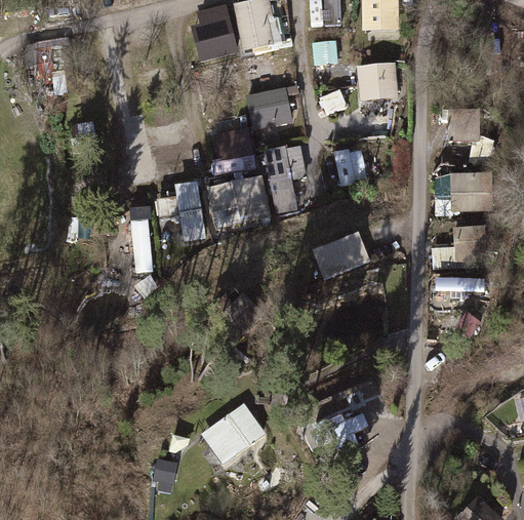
[(234,2),(243,48),(282,40),(277,16),(274,17),(271,0),(244,0),(234,2)]
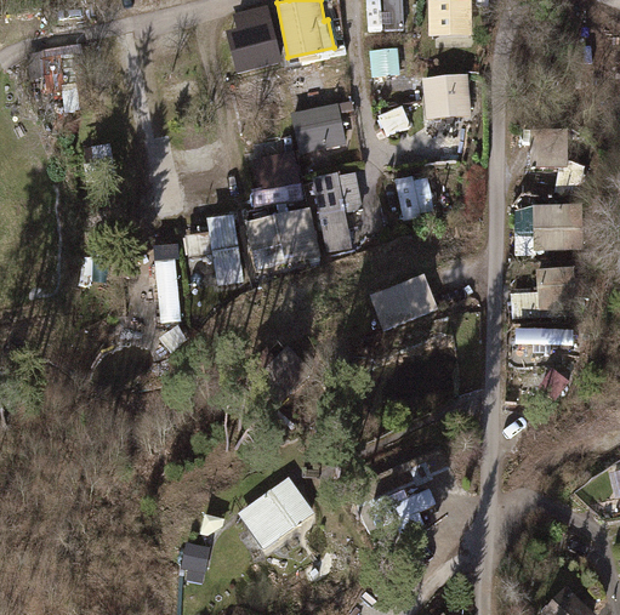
[(458,1),(430,1),(431,33),(459,33),(458,1)]
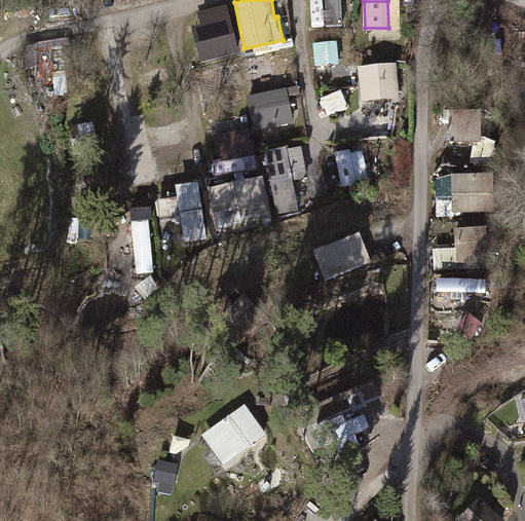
[(225,9),(191,16),(193,30),(197,29),(199,40),(226,35),(224,24),(227,23),(225,9)]
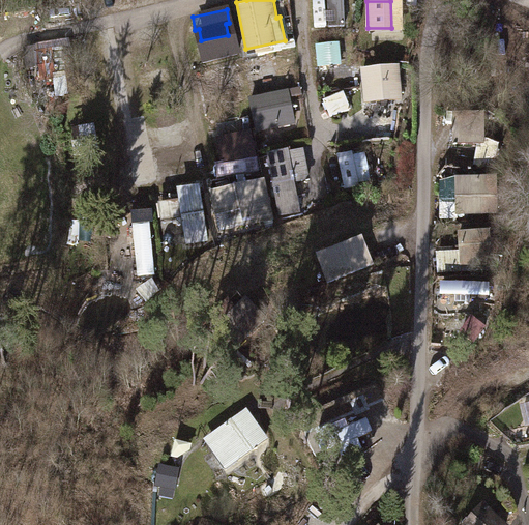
[(66,38),(50,41),(51,51),(68,48),(66,38)]
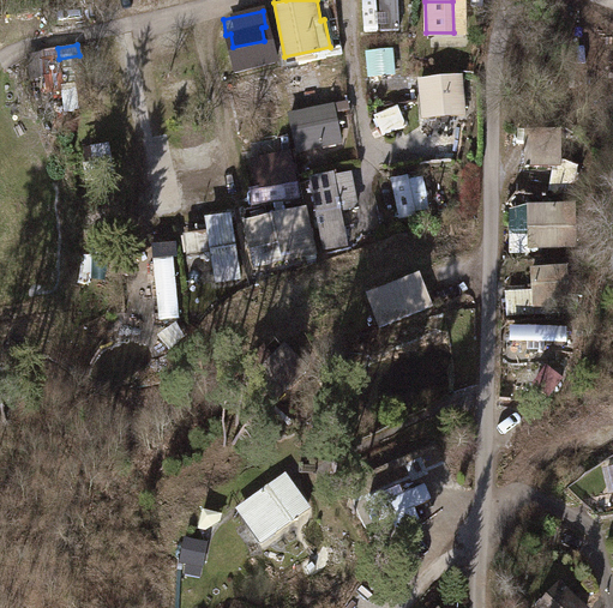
[(394,44),(367,47),(371,85),(397,83),(394,44)]
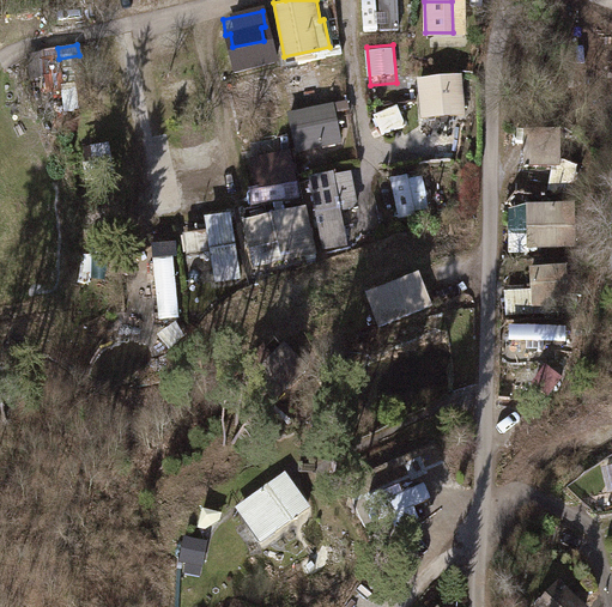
[(280,65),(288,97),(319,90),(311,59),(280,65)]
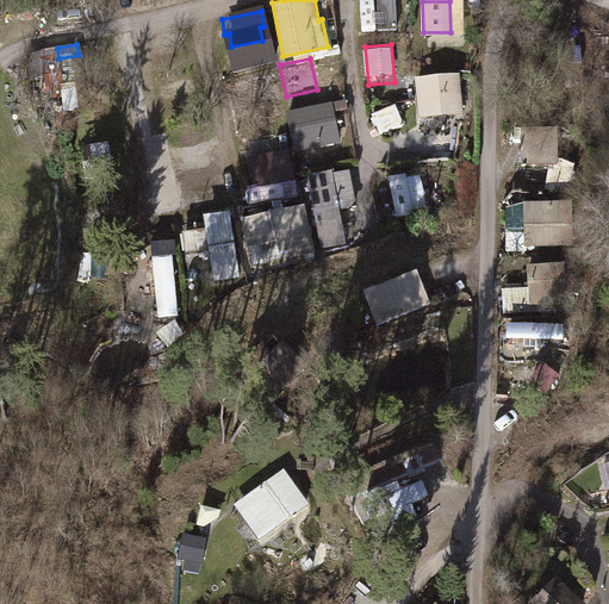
[(461,72),(417,74),(420,111),(428,110),(429,139),(455,138),(453,109),(464,109),(461,72)]
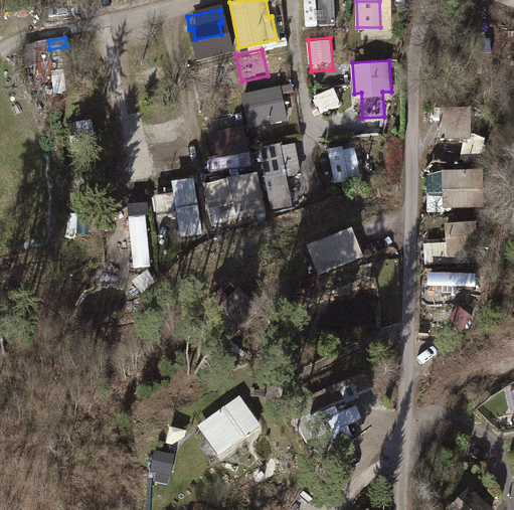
[(241,93),(249,126),(255,125),(258,138),(275,134),(273,121),(287,118),(280,85),(241,93)]
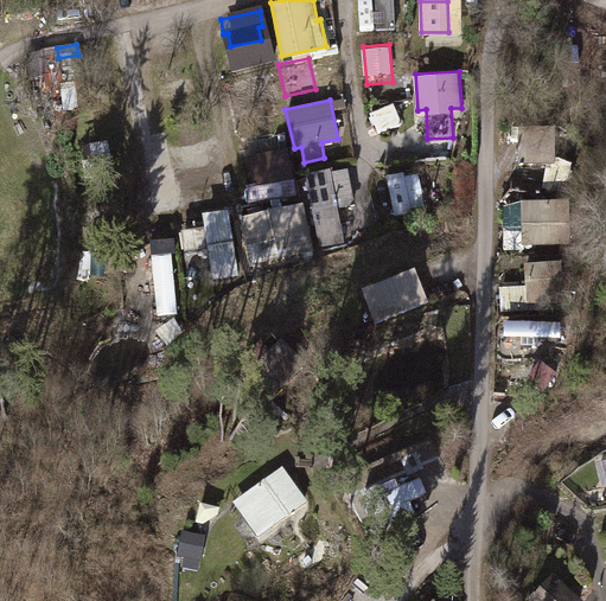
[(391,101),(369,109),(378,132),(401,123),(391,101)]
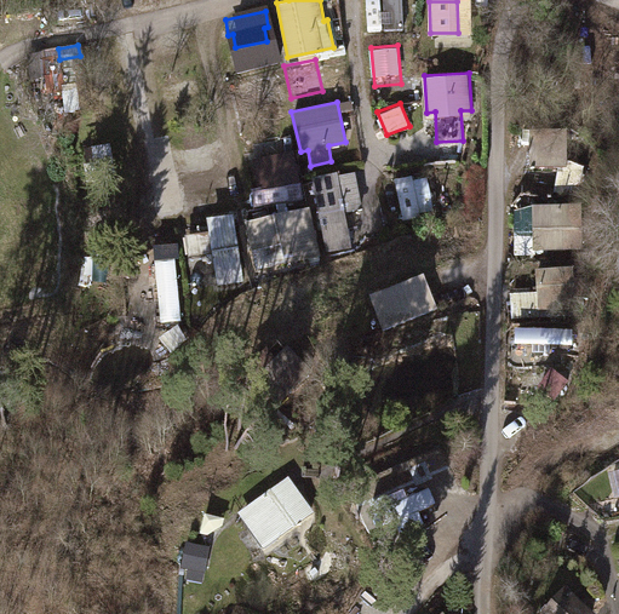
[(561,167),(554,188),(579,196),(586,170),(568,164),(568,128),(529,128),(528,166),(561,167)]
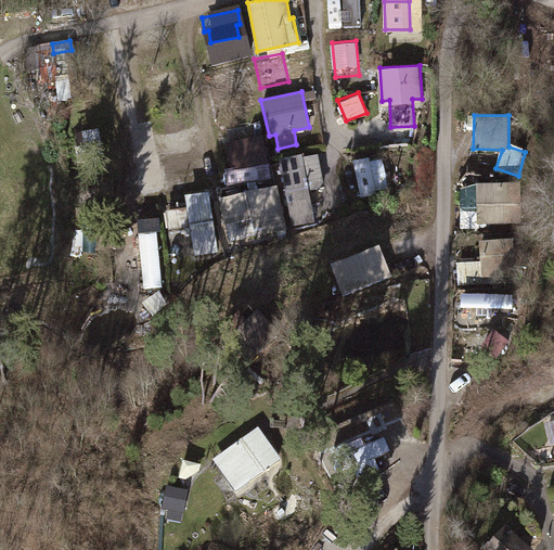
[(257,152),(235,154),(239,177),(259,176),(257,152)]
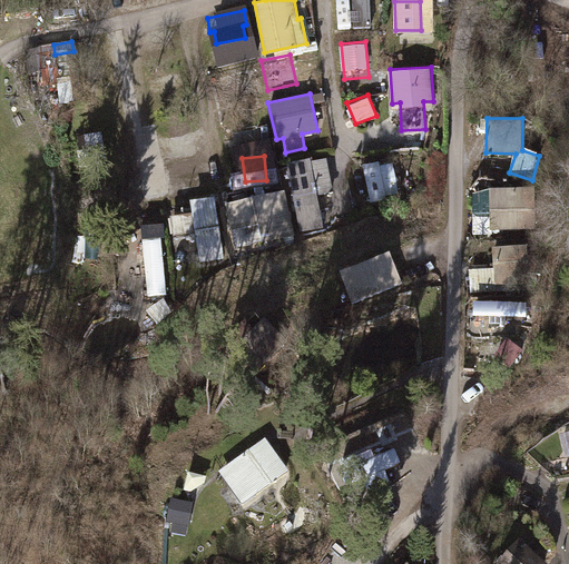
[(288,164),(301,230),(323,227),(317,194),(332,190),(325,157),(288,164)]
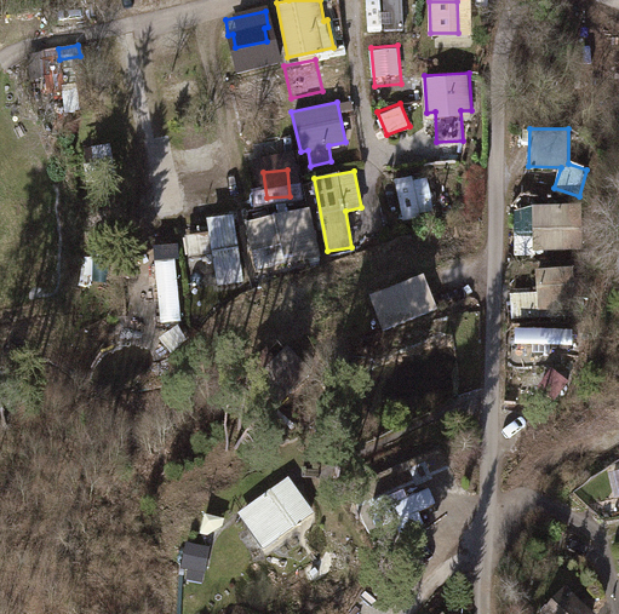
[(411,176),(394,179),(403,221),(420,217),(419,213),(435,210),(428,178),(412,182),(411,176)]
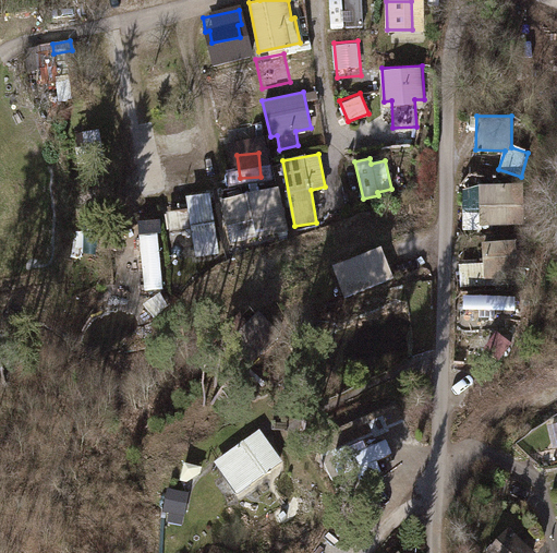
[(278,187),(220,199),(226,224),(252,218),(256,238),(288,231),(278,187)]
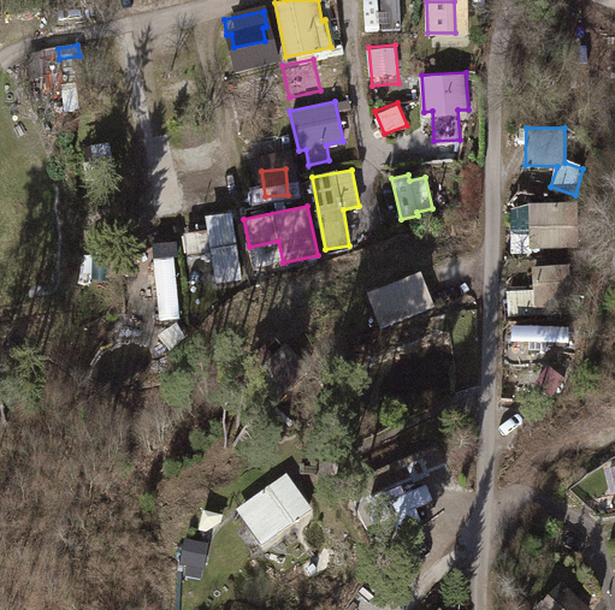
[(188,288),(241,280),(231,211),(203,214),(206,232),(181,235),(188,288)]
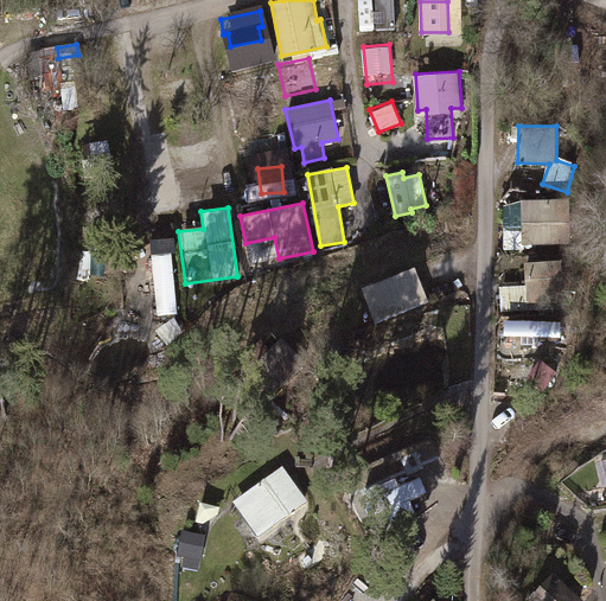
[(502,225),(503,248),(569,245),(569,223),(502,225)]
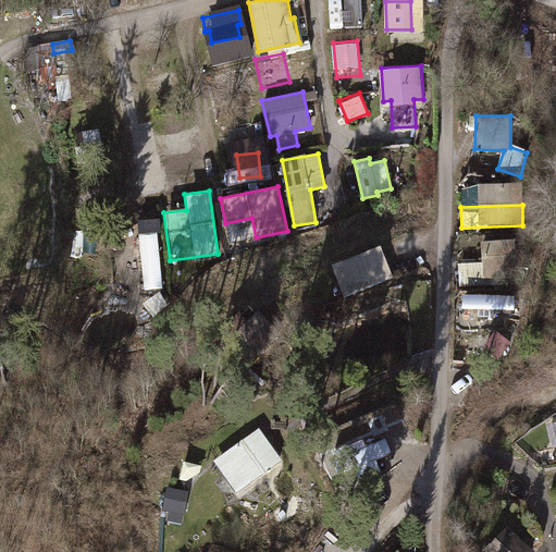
[(458,264),(458,285),(518,283),(518,273),(527,273),(526,250),(517,252),(516,240),(480,241),(481,262),(458,264)]
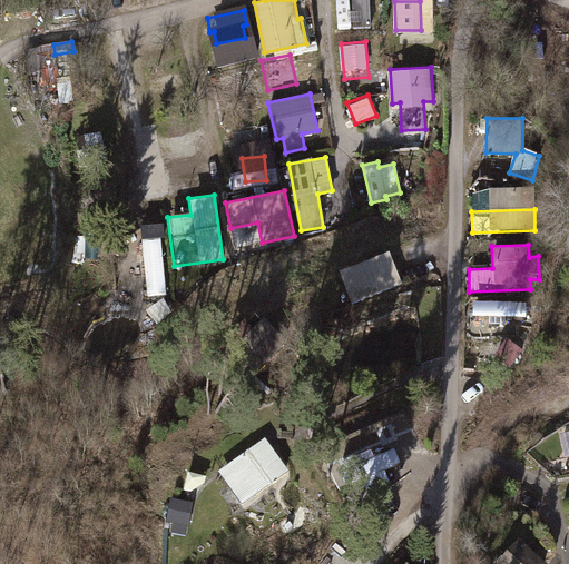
[(355,298),(405,279),(395,253),(345,270),(355,298)]
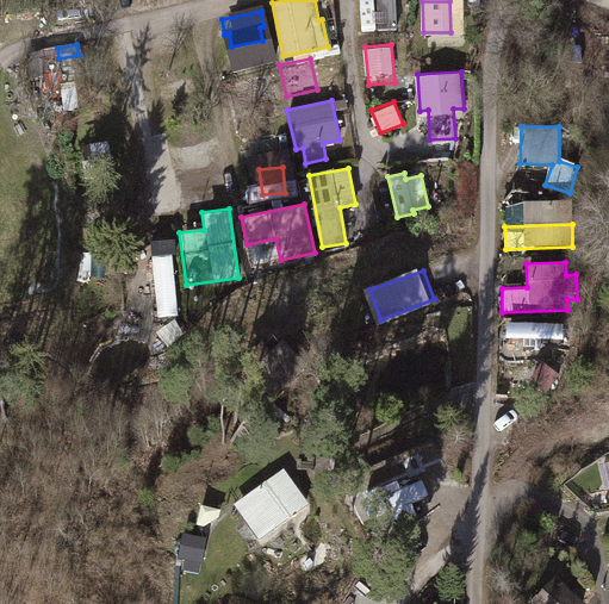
[(178,273),(138,276),(142,336),(181,334),(178,273)]
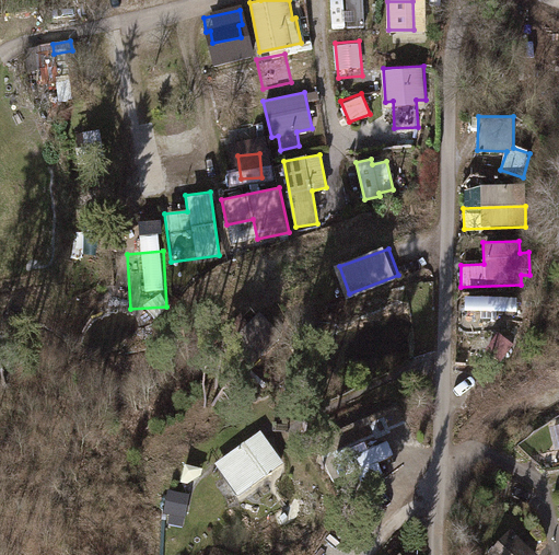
[(461,301),(463,331),(513,328),(512,299),(461,301)]
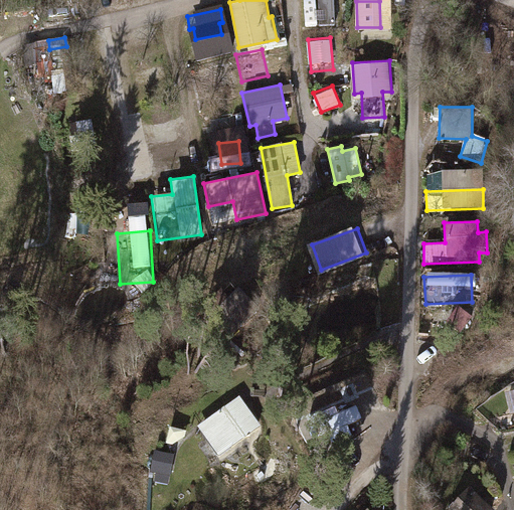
[(239,394),(196,423),(206,439),(199,444),(207,455),(214,451),(219,458),(263,430),(239,394)]
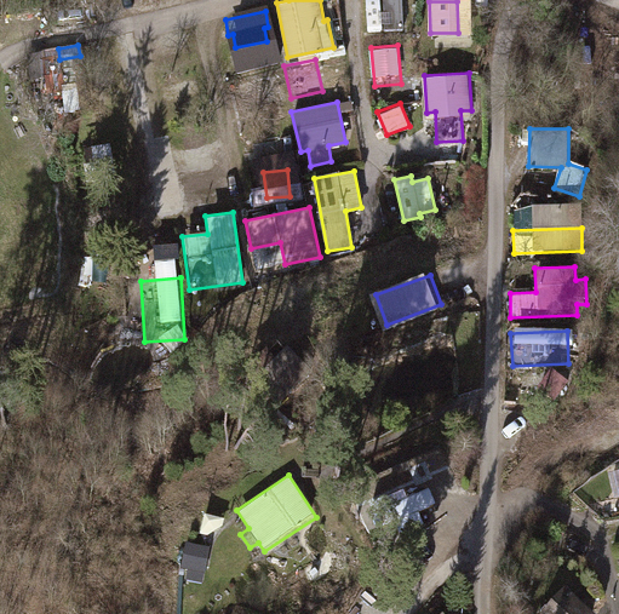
[(206,552),(191,550),(187,585),(202,586),(206,552)]
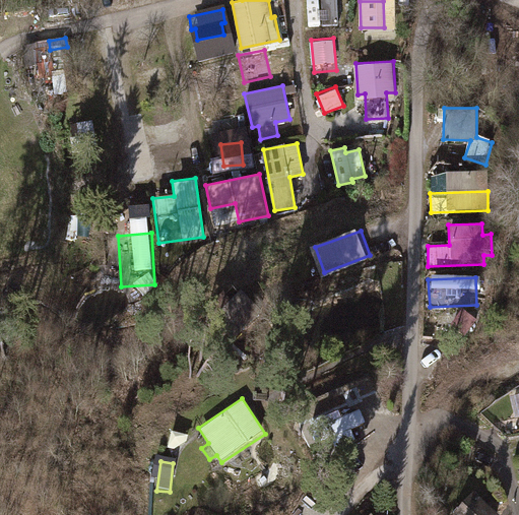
[(473,488),(451,512),(453,514),(500,514),(502,514),(473,488)]
